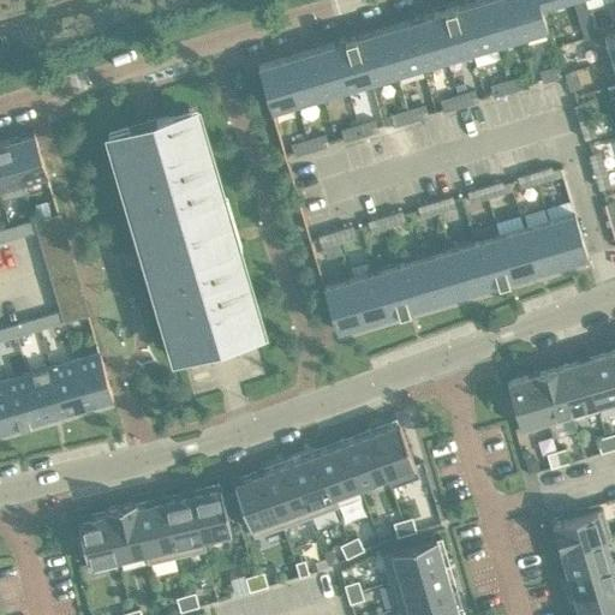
[(482,0),(476,0),(458,6),(471,51),(496,43),(482,0)]
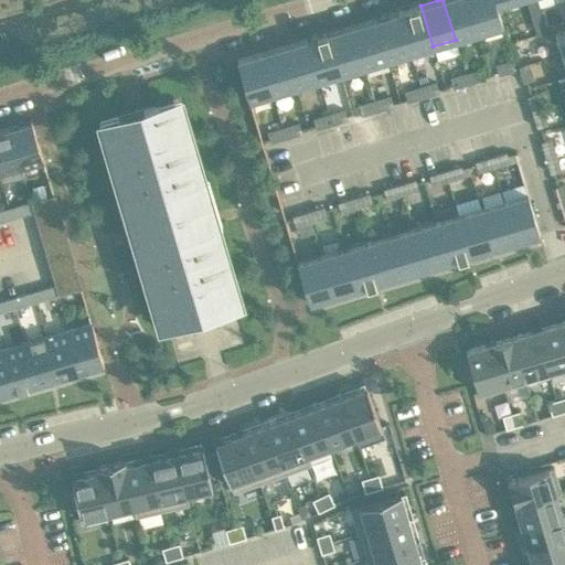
[(468,0),(443,0),(456,40),(478,33),(468,0)]
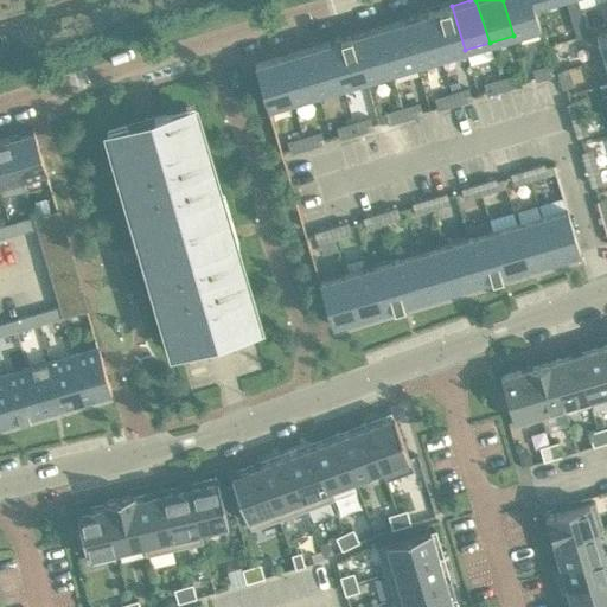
[(503,0),(513,36),(538,29),(530,0),(503,0)]
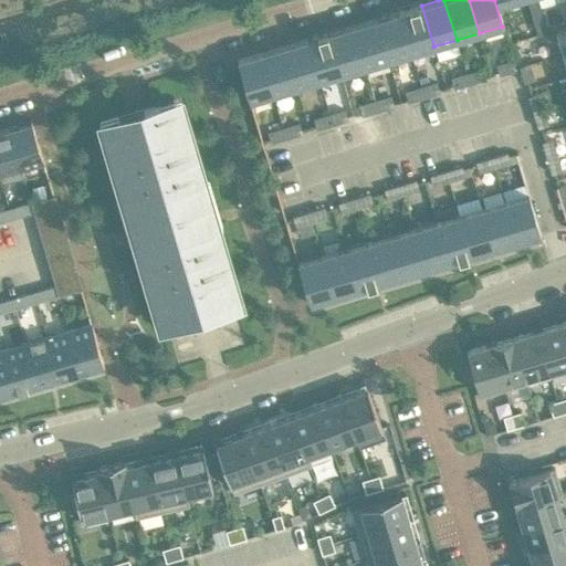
[(494,0),(502,27),(503,27),(498,6),(516,0),(494,0)]
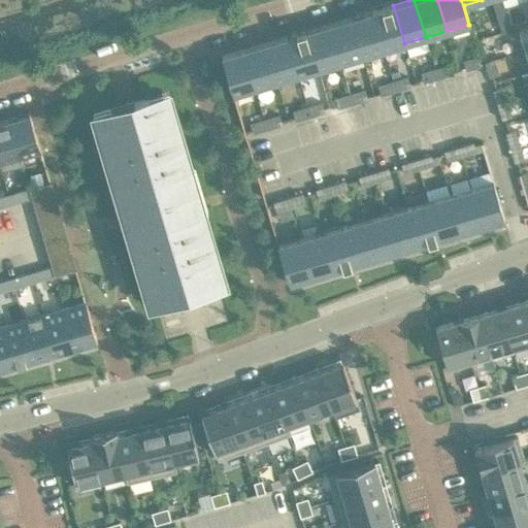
[(505,12),(501,0),(492,0),(496,14),(505,12)]
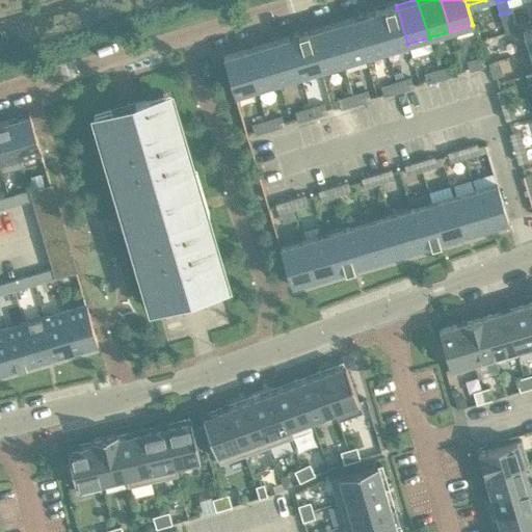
[(396,5),(374,11),(386,51),(407,44),(396,5)]
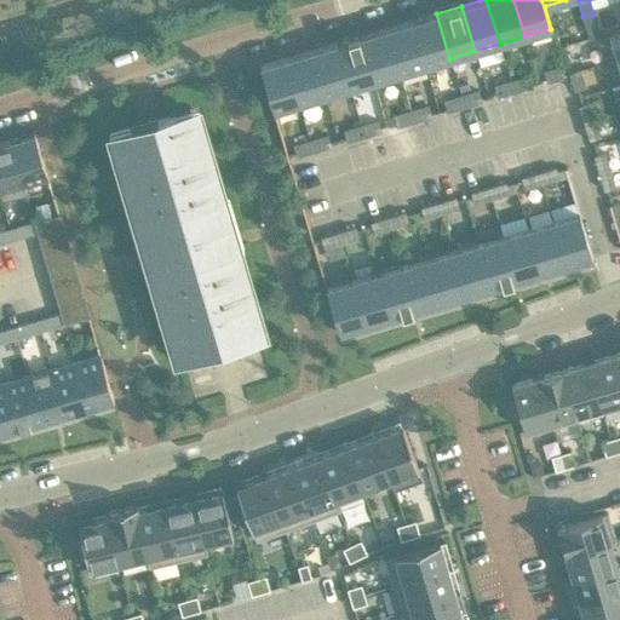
[(436,13),(411,21),(425,67),(449,59),(436,13)]
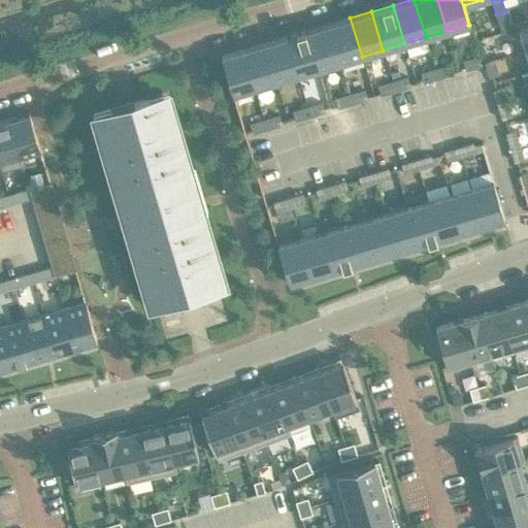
[(505,12),(496,14),(501,32),(510,30),(505,12)]
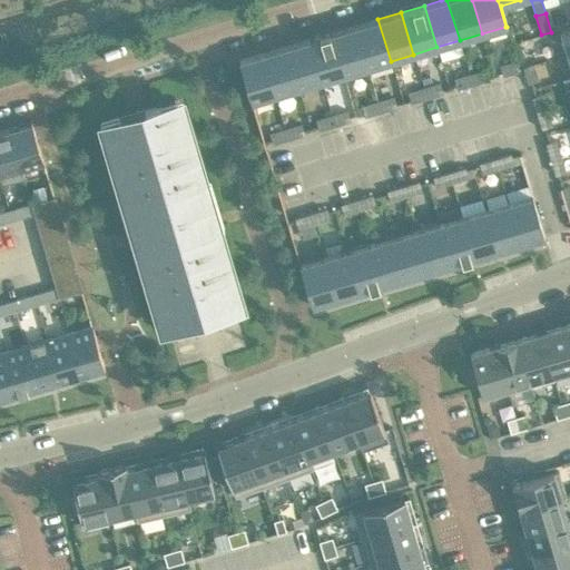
[(377,19),(355,26),(367,68),(391,61),(377,19)]
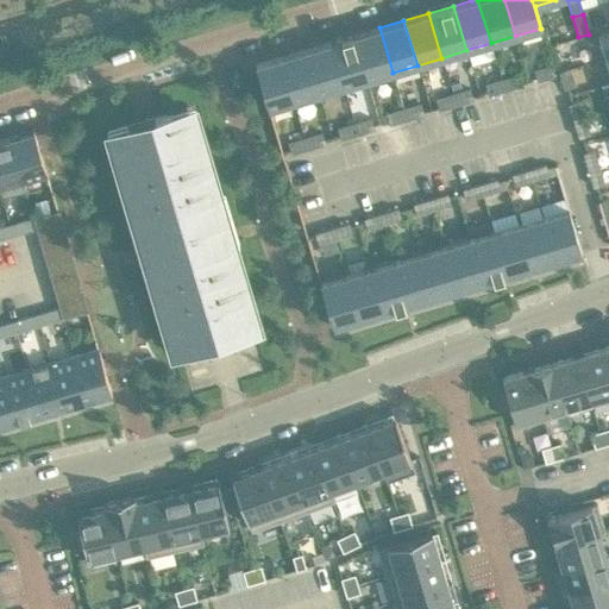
[(380,27),(355,35),(368,80),(393,73),(380,27)]
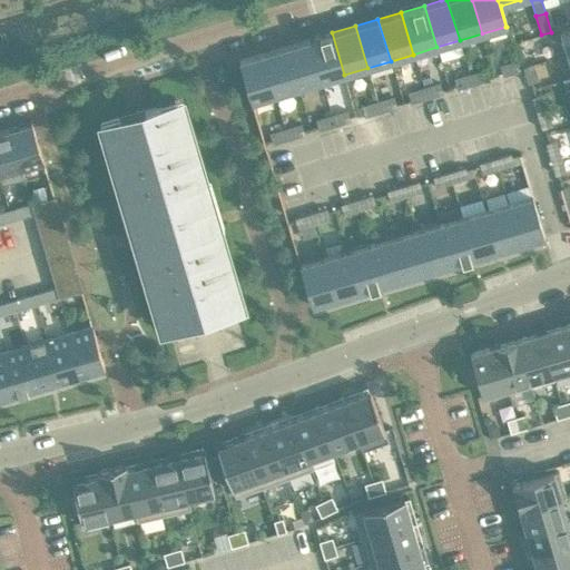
[(569,26),(560,29),(567,53),(569,51),(569,26)]
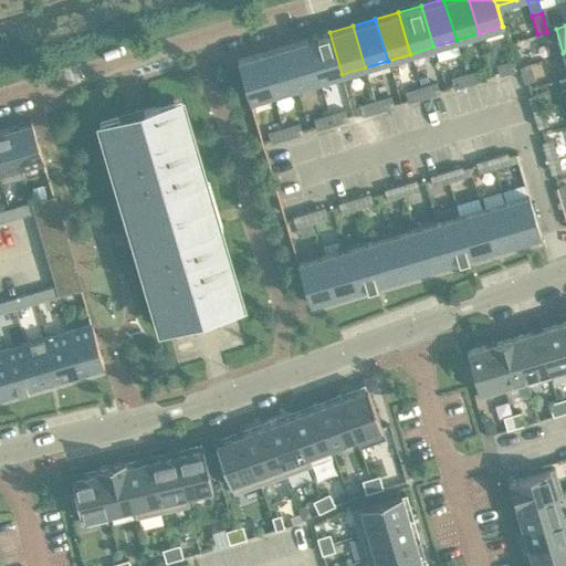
[(329,32),(306,39),(320,81),(342,74),(329,32)]
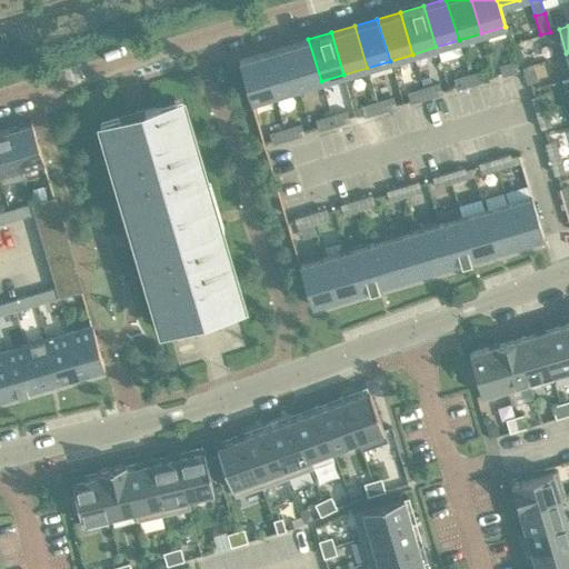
[(308,39),(286,46),(298,88),(321,81),(308,39)]
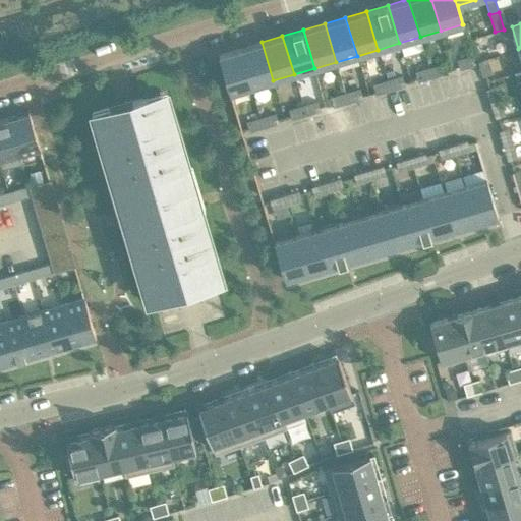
[(262,42),(240,49),(251,87),(273,80),(262,42)]
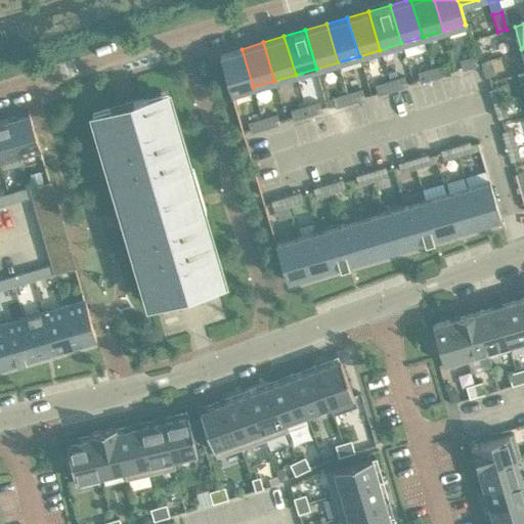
[(242,49),(219,55),(231,94),(253,87),(242,49)]
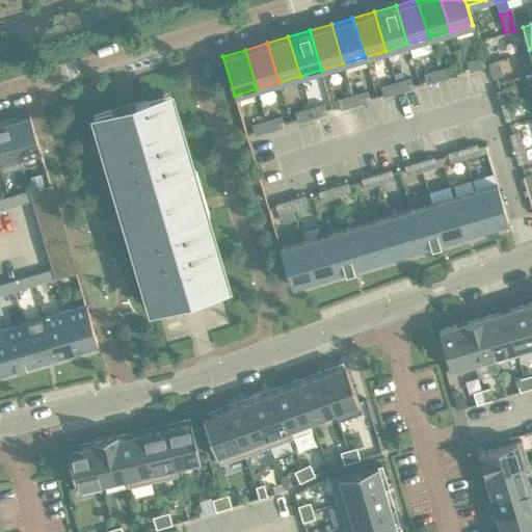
[(481,56),(467,61),(469,70),(484,65),(481,56)]
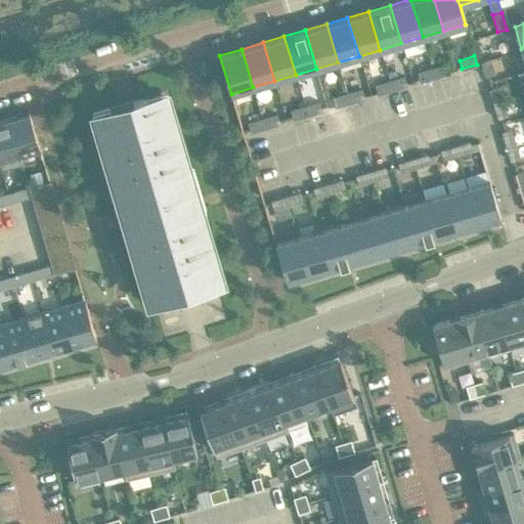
[(490,58),(481,61),(485,76),(494,74),(490,58)]
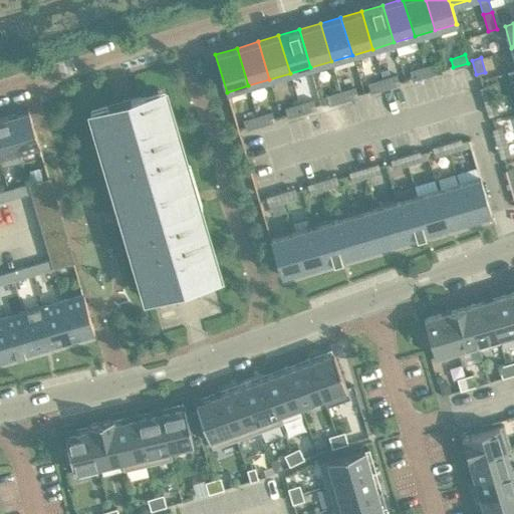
[(438,62),(424,67),(426,75),(441,71),(438,62)]
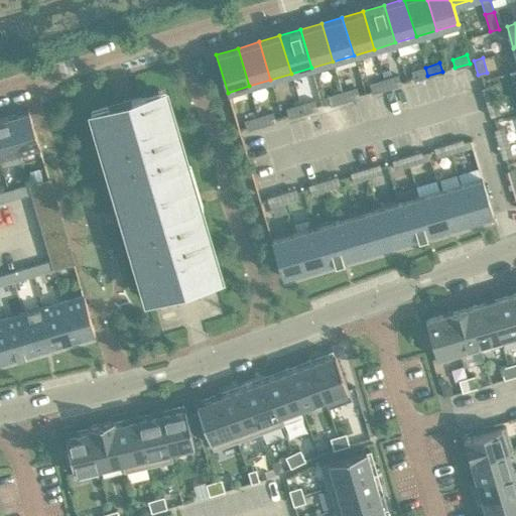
[(411,72),(413,78),(413,81),(427,76),(425,68),(411,72)]
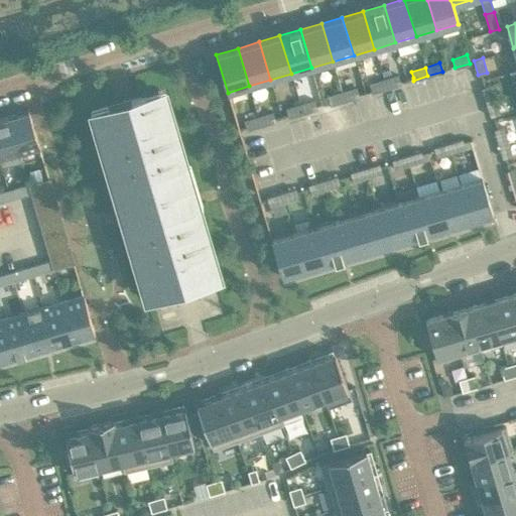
[(398,76),(383,80),(386,89),(400,84),(398,76)]
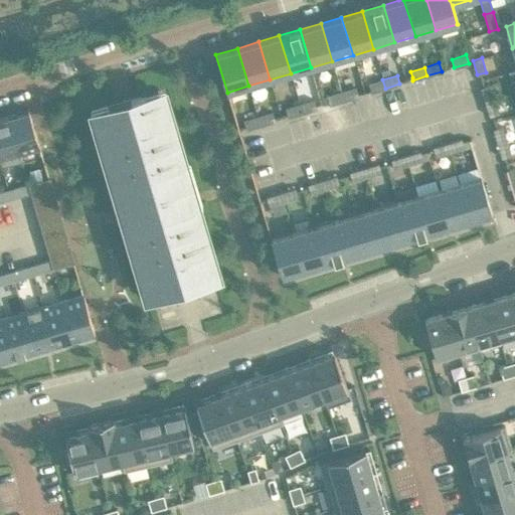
[(382,79),(368,83),(371,93),(385,89),(382,79)]
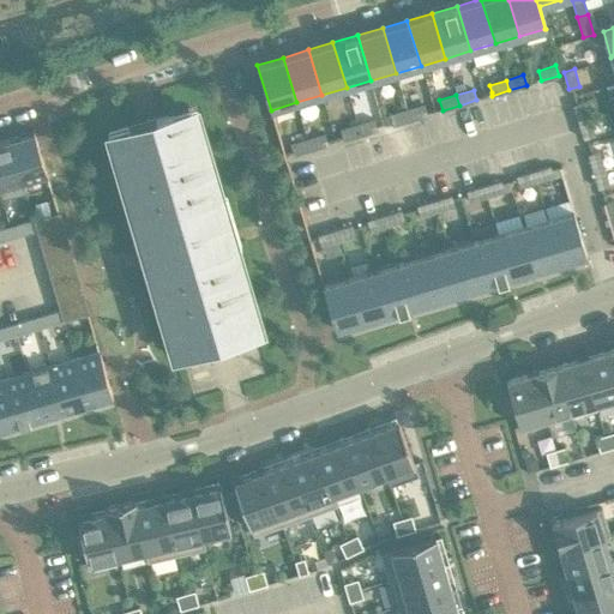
[(584,101),(576,103),(573,104),(578,121),(589,118),(584,101)]
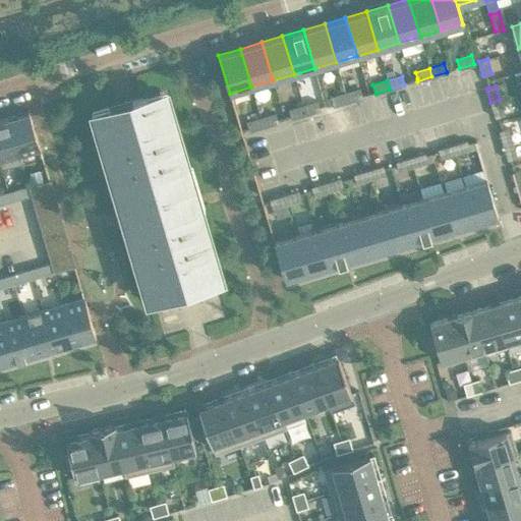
[(359,89),(345,93),(348,102),(362,98),(359,89)]
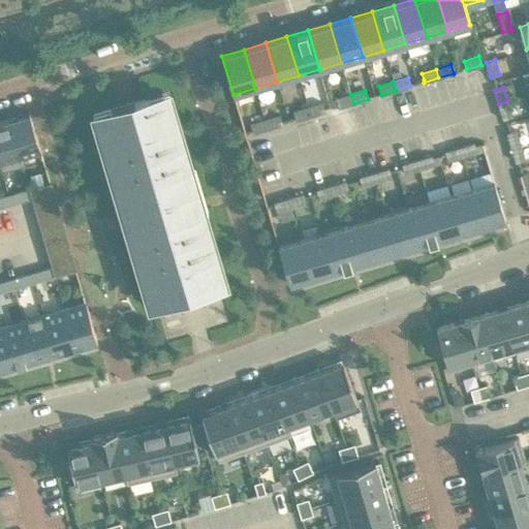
[(350,94),(336,98),(338,107),(353,103),(350,94)]
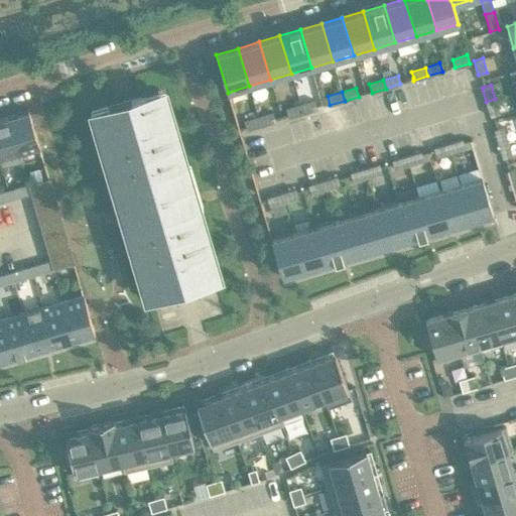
[(107,105),(110,115),(93,120),(112,185),(117,184),(123,205),(118,206),(119,207),(124,206),(129,226),(124,227),(144,292),(219,270),(199,205),(194,207),(188,186),(194,184),(192,183),(187,185),(181,165),(186,163),(167,98),(147,104),(145,97),(129,102),(122,104),(121,100),(107,105)]
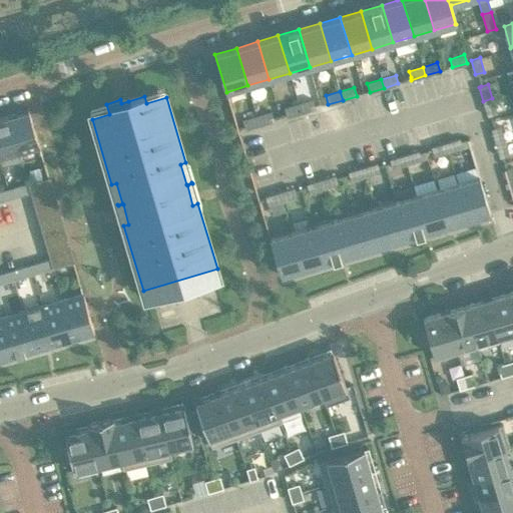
[(492,98),(483,101),(487,115),(496,113),(492,98)]
